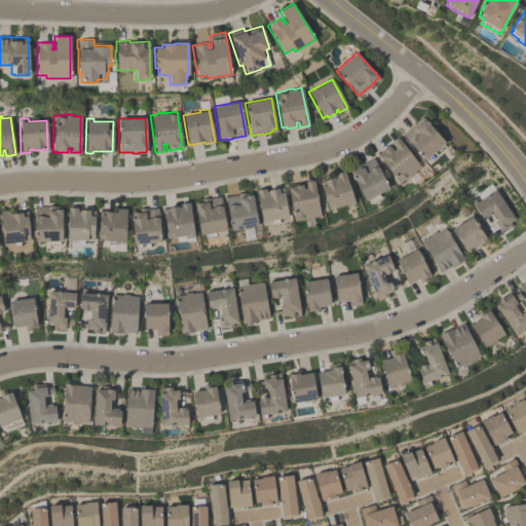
[(444,143),(442,145),(444,147),(436,155),(434,152),(424,160),(407,142),(408,142),(401,135),(411,125),(410,124),(415,120),(417,122),(422,118),(428,124),(427,125),(444,143)]
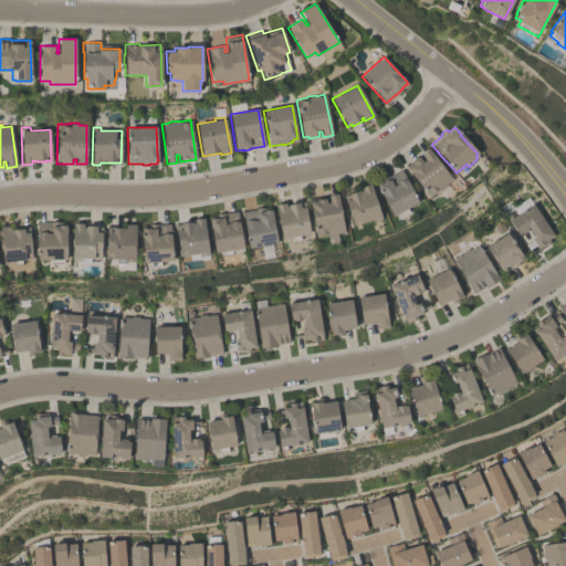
[(428,148),(451,180),(444,185),(446,186),(439,191),(438,190),(429,197),(405,166),(418,156),(422,161),(425,160),(420,154),(428,148)]
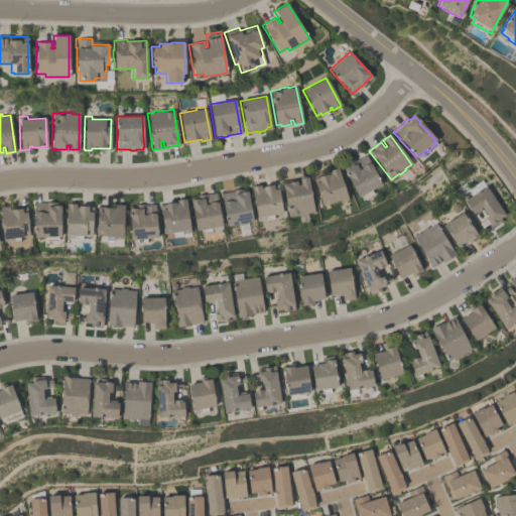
[(343,169),(349,166),(348,162),(353,159),(354,161),(366,155),(381,185),(371,190),(372,194),(362,199),(361,196),(357,198),(343,169)]
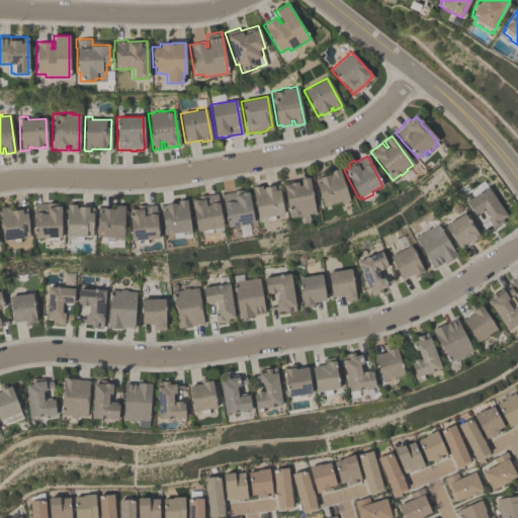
[(349,200),(340,203),(340,202),(323,207),(314,179),(320,177),(320,178),(331,175),(330,172),(339,169),(349,200)]
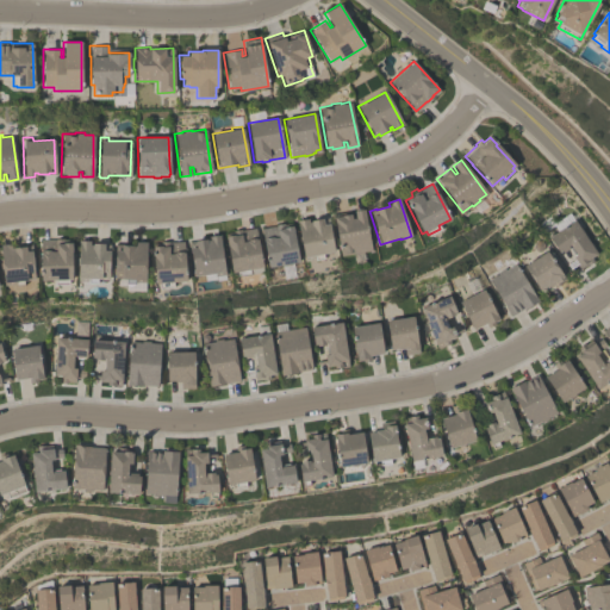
[(334,218),(350,215),(352,219),(355,219),(354,211),(363,210),(371,251),(362,253),(362,254),(354,256),(354,254),(340,256),(334,218)]
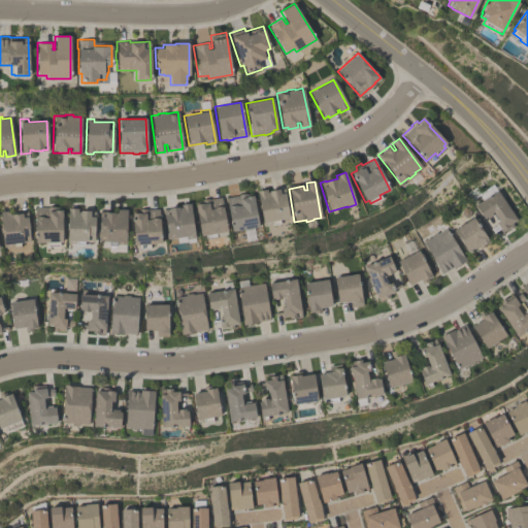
[(289,219),(279,221),(279,224),(272,226),(272,224),(263,226),(261,212),(259,211),(258,206),(259,204),(257,192),(266,190),(266,193),(268,193),(268,192),(278,190),(279,195),(285,194),(289,219)]
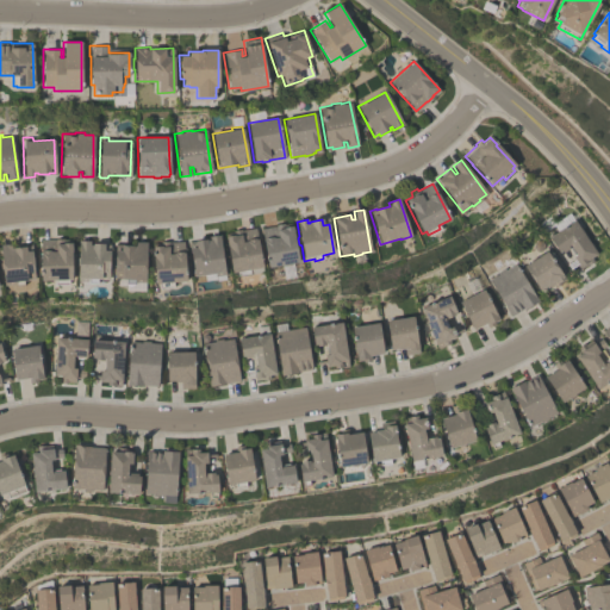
[(568,246),(567,246),(568,248),(561,253),(560,250),(558,253),(548,237),(573,221),(596,254),(591,257),(593,261),(580,269),(572,256),(574,255),(568,246)]
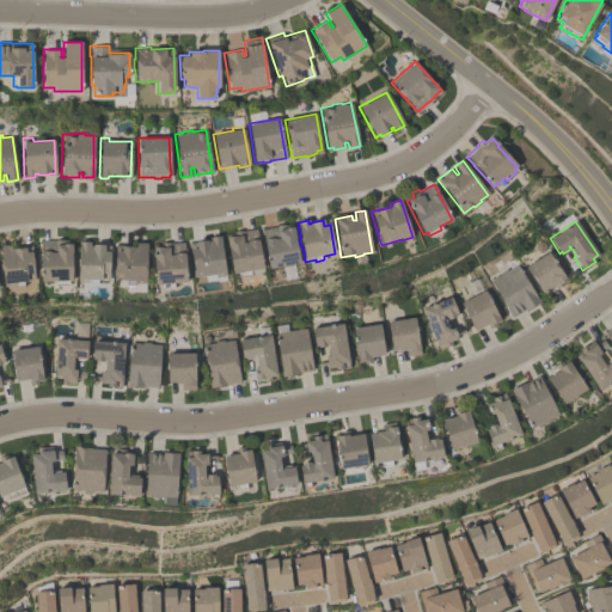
[(269,269),(262,228),(276,226),(292,224),(293,227),(300,264),(269,269)]
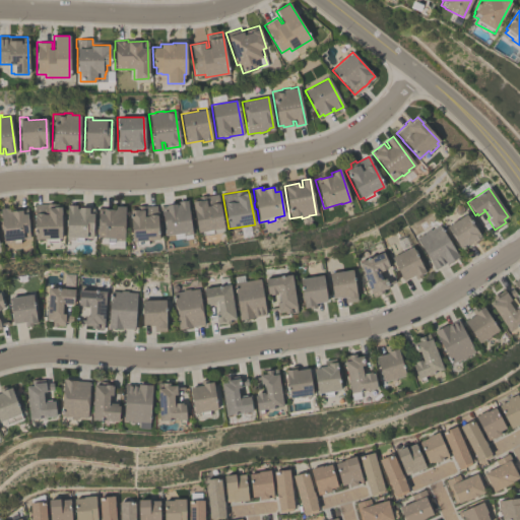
[(223,229),(222,229),(223,233),(201,236),(200,233),(197,233),(191,199),(198,198),(198,197),(206,195),(206,196),(217,194),(223,229)]
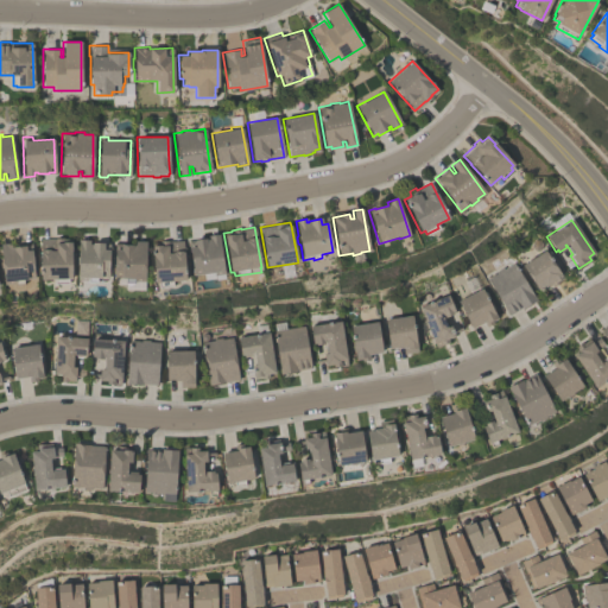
[(188,241),(206,239),(206,240),(208,240),(208,236),(219,234),(223,274),(214,276),(213,273),(201,276),(201,274),(192,276),(188,241)]
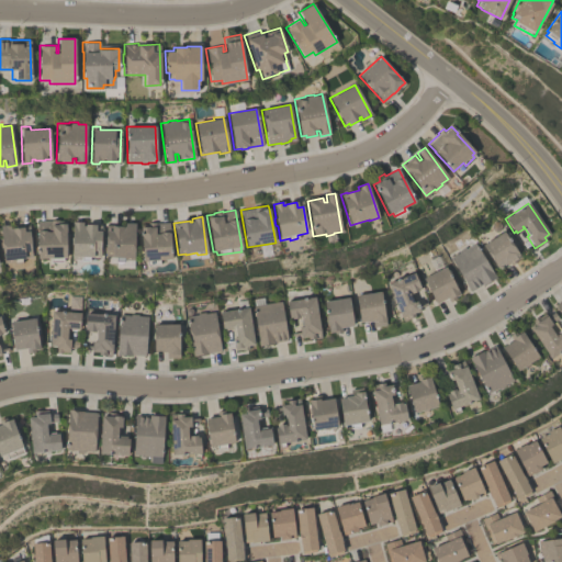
[(65,221),(65,258),(63,258),(63,261),(49,261),(49,258),(36,258),(36,221),(49,221),(49,220),(58,220),(58,221),(65,221)]
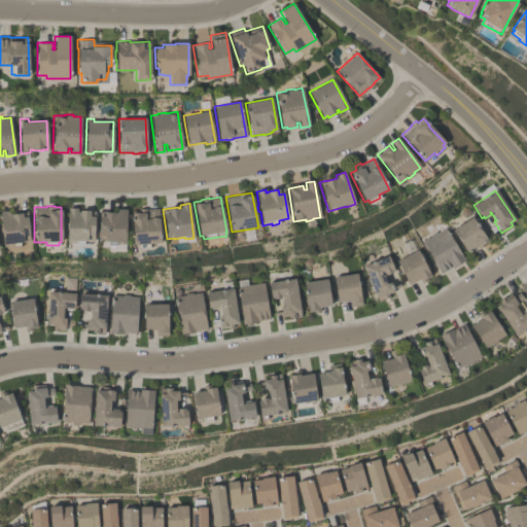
[(94,241),(86,241),(86,242),(83,241),(83,245),(77,245),(77,243),(67,242),(68,208),(77,208),(77,211),(79,211),(79,210),(95,211),(94,241)]
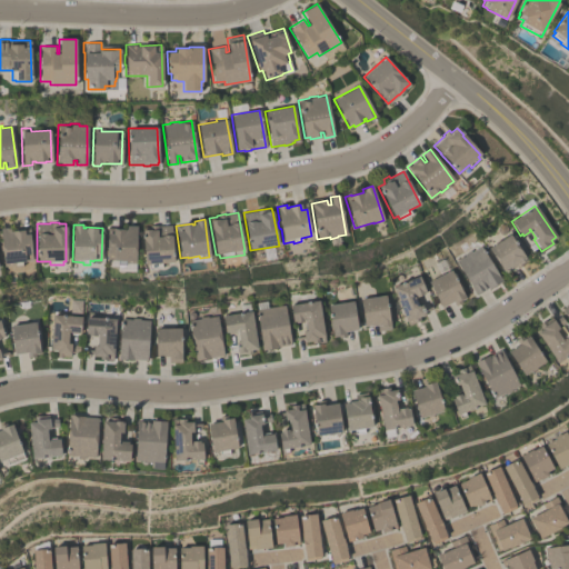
[(141,227),(150,227),(150,226),(158,225),(158,226),(170,226),(172,262),(160,263),(161,268),(148,268),(148,265),(143,265),(141,227)]
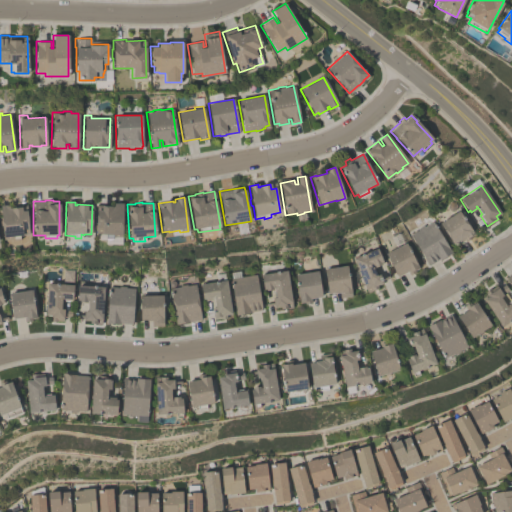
[(122,203),(122,235),(121,235),(121,237),(112,237),(112,238),(105,238),(105,239),(95,239),(96,205),(102,205),(102,206),(113,206),(113,203),(122,203)]
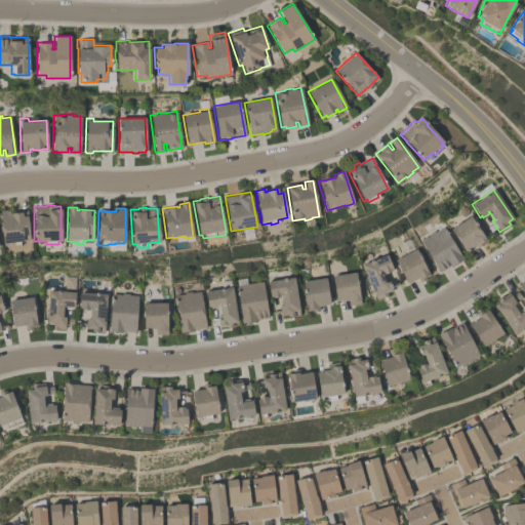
[(0,219),(0,210),(8,210),(9,213),(18,212),(18,210),(27,210),(30,241),(19,242),(19,245),(12,245),(12,244),(3,245),(0,219)]
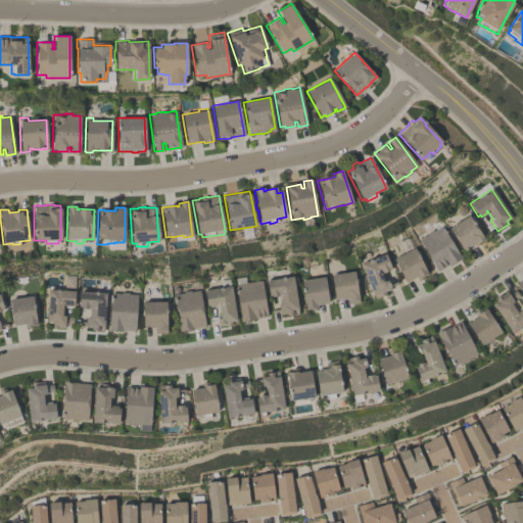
[(448,228),(468,216),(483,239),(480,241),(480,242),(474,246),(473,244),(468,247),(467,246),(462,249),(448,228)]
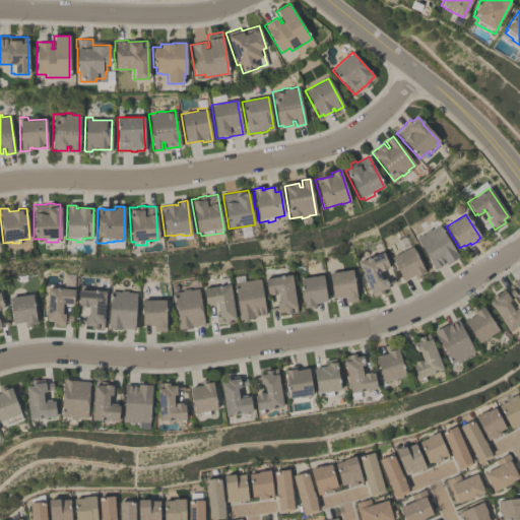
[(435,269),(415,238),(424,234),(423,232),(430,228),(431,230),(439,224),(458,257),(446,264),(445,263),(435,269)]
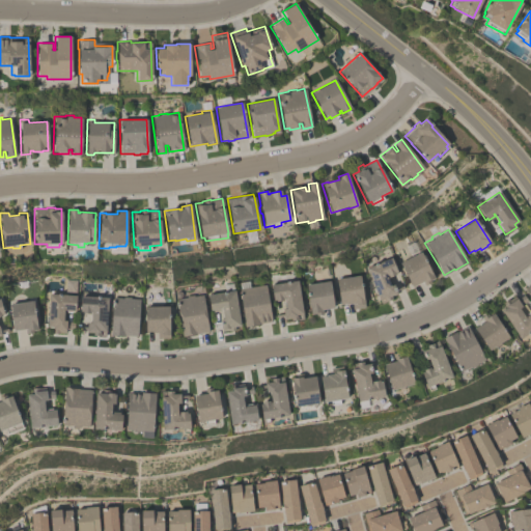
[(399,262),(420,252),(421,255),(423,254),(425,257),(423,258),(434,278),(429,280),(430,282),(423,285),(421,282),(412,287),(399,262)]
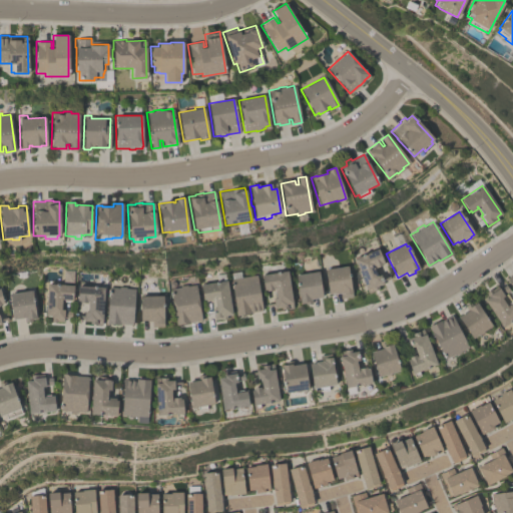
[(367,294),(353,259),(378,248),(383,262),(381,263),(382,266),(375,268),(374,266),(373,266),(377,276),(380,275),(382,279),(389,276),(390,278),(382,281),(383,284),(377,287),(378,289),(367,294)]
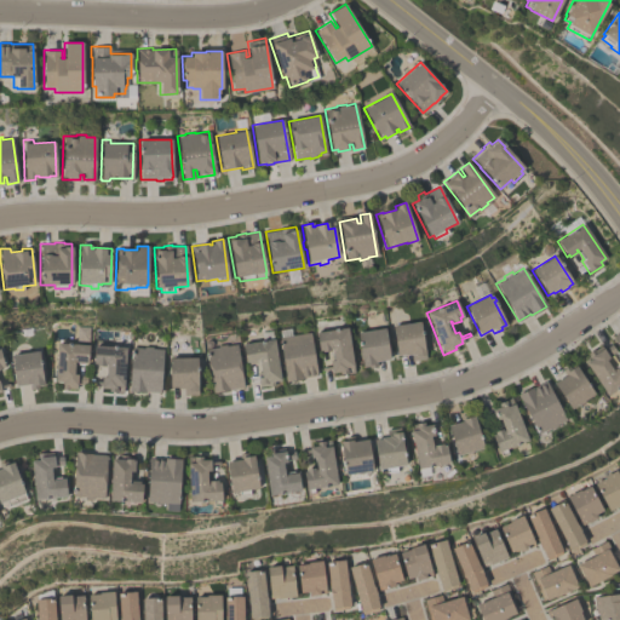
[(425,359),(411,361),(409,355),(405,355),(403,354),(397,355),(392,326),(420,322),(425,359)]
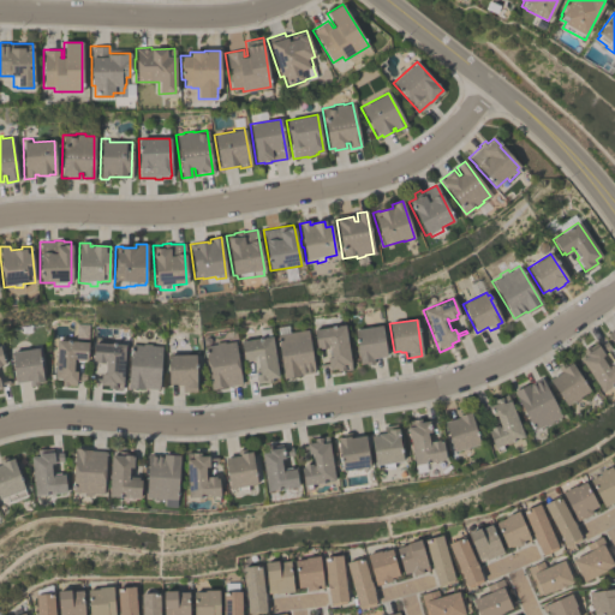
[(336,371),(335,368),(328,369),(328,366),(318,368),(318,365),(327,363),(327,358),(330,357),(328,345),(327,346),(327,348),(318,350),(318,347),(316,347),(312,329),(344,324),(351,369),(336,371)]
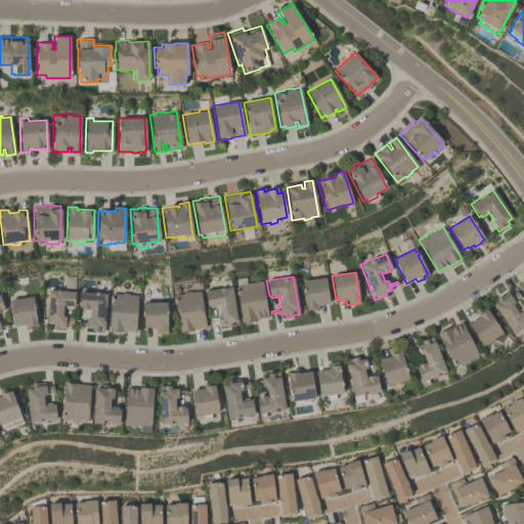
[(302,280),(324,277),(329,304),(317,306),(318,310),(310,311),(310,309),(306,310),(302,280)]
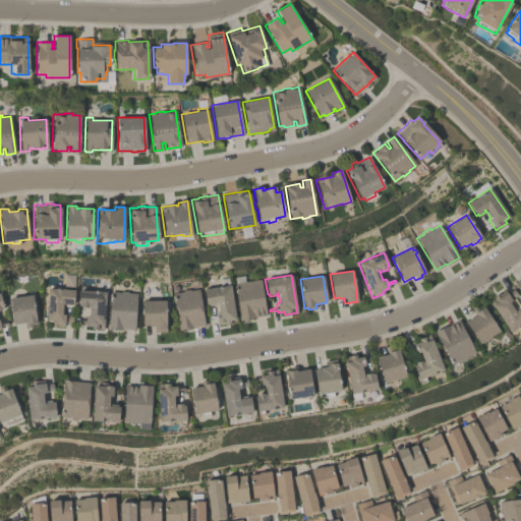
[(266,315),(253,317),(253,319),(240,321),(234,283),(261,279),(266,315)]
